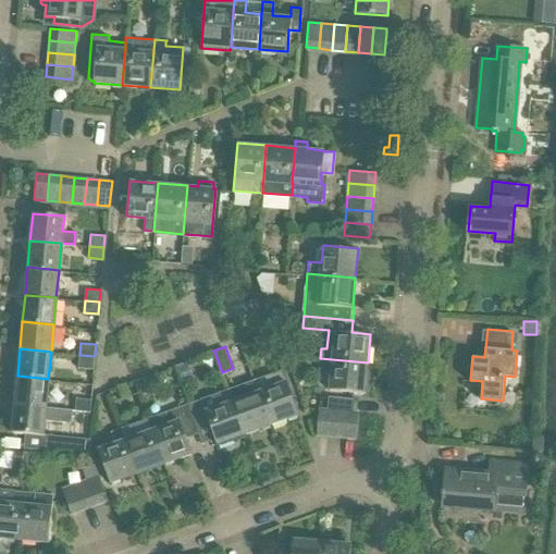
[(78,367),(94,368),(95,356),(79,355),(78,367)]
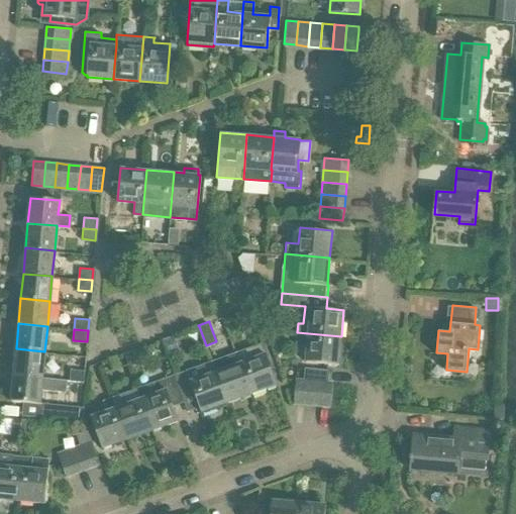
[(341,336),(297,332),(296,342),(307,343),(306,361),(338,364),(341,336)]
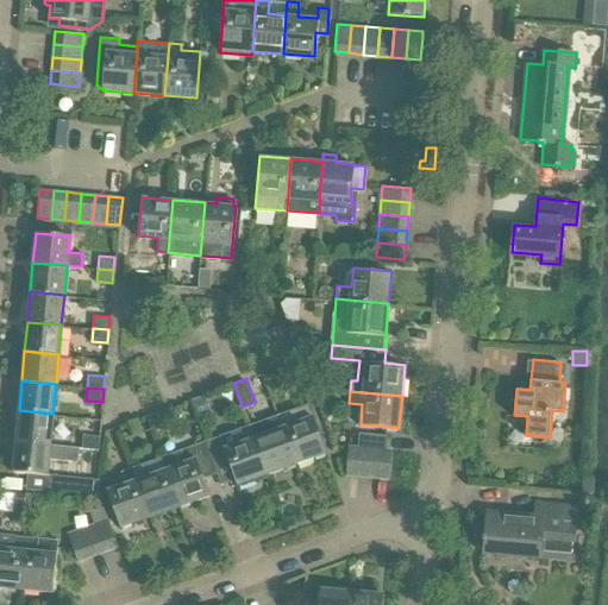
[(325,452),(308,403),(277,414),(282,427),(283,427),(296,462),(325,452)]
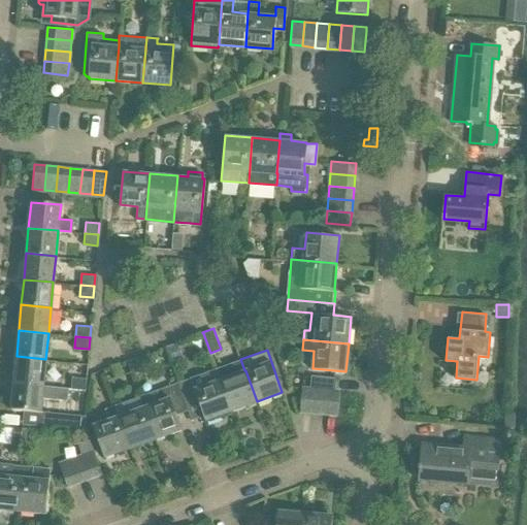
[(45,359),(17,356),(13,383),(43,386),(45,359)]
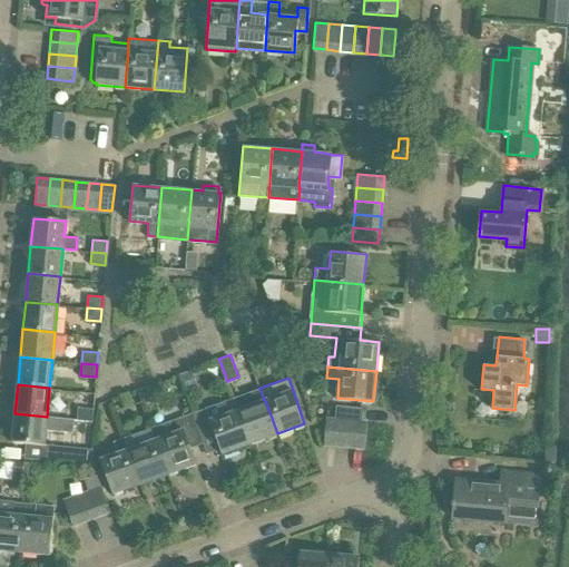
[(265,400),(264,400),(247,407),(243,393),(232,398),(236,410),(237,410),(249,442),(273,434),(277,433),(265,400)]
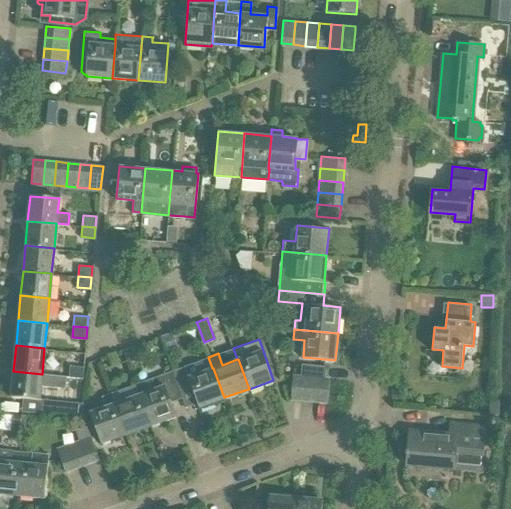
[(212,368),(208,357),(172,370),(182,396),(194,392),(199,406),(224,397),(213,368),(212,368)]
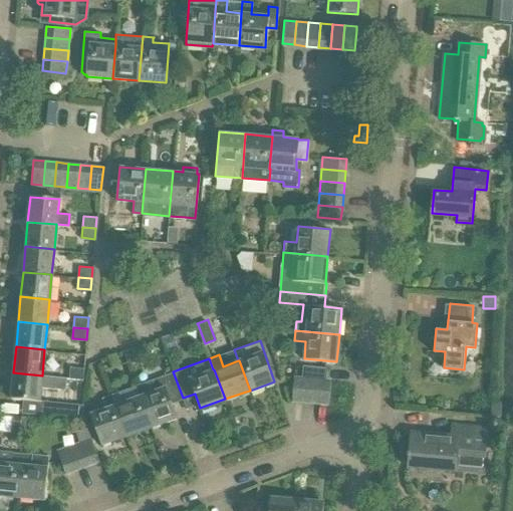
[(318,377),(326,378),(327,367),(303,364),(302,375),(306,376),(318,377)]
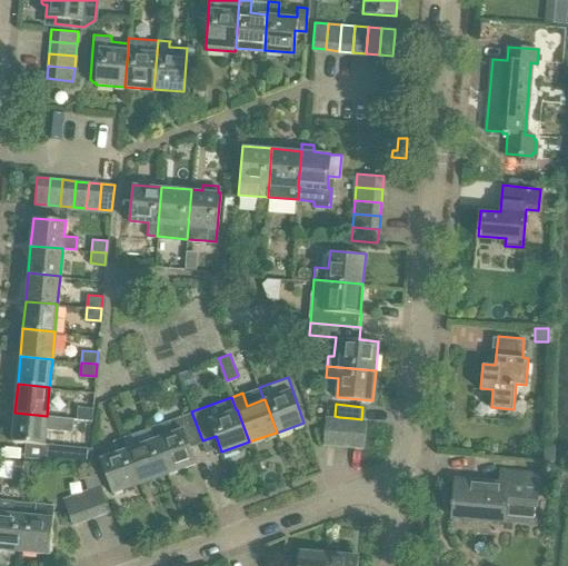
[(92,408),(78,407),(77,418),(91,420),(92,408)]
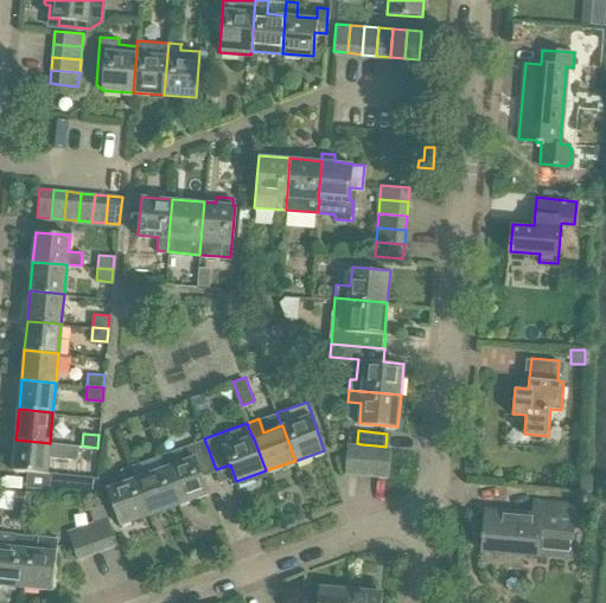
[(216,469),(204,438),(161,454),(166,468),(179,502),(208,493),(202,475),(216,469)]
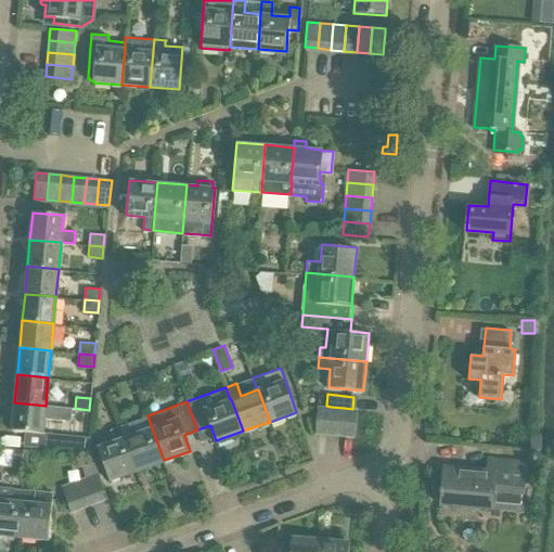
[(13,423),(12,428),(43,432),(44,418),(71,421),(72,408),(46,406),(14,402),(13,423)]
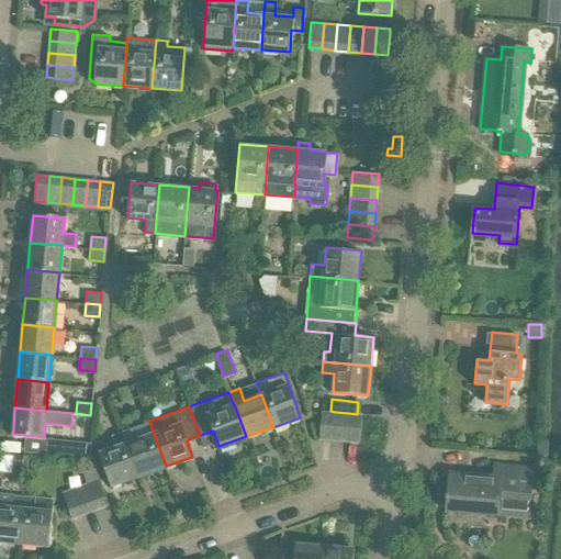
[(322,411),(320,436),(333,437),(335,412),(331,411),(322,411)]
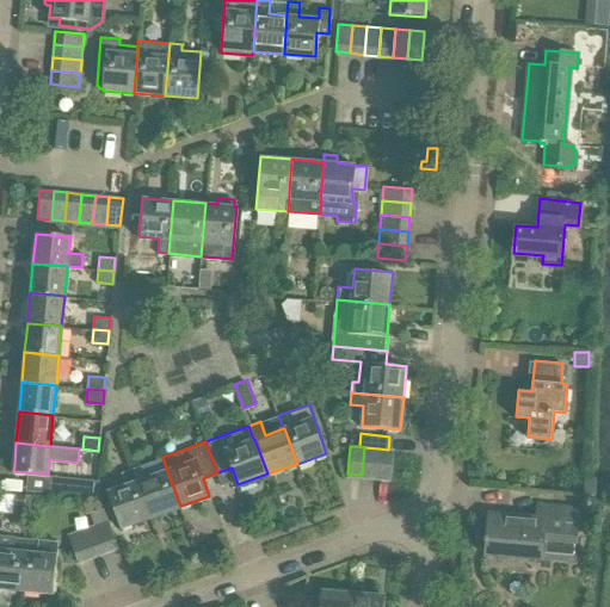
[(379,448),(364,447),(362,475),(376,476),(379,448)]
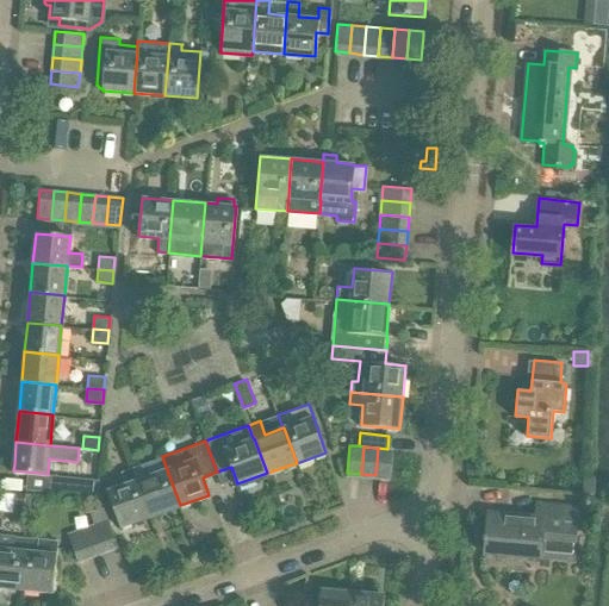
[(390,478),(392,449),(387,449),(378,448),(376,475),(390,478)]
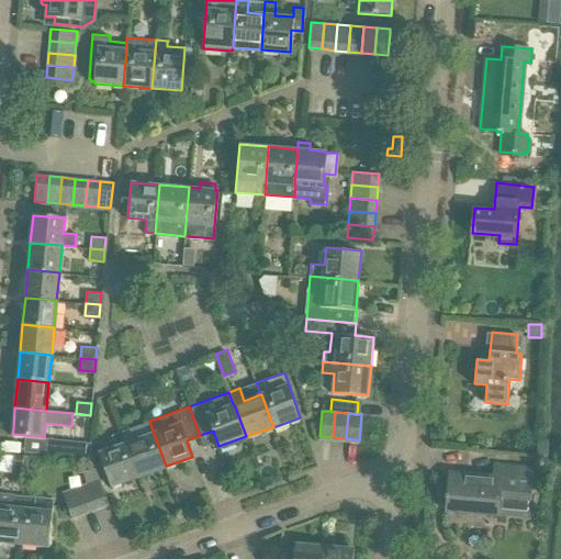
[(122,431),(126,444),(138,476),(166,466),(154,434),(149,421),(138,424),(122,431)]
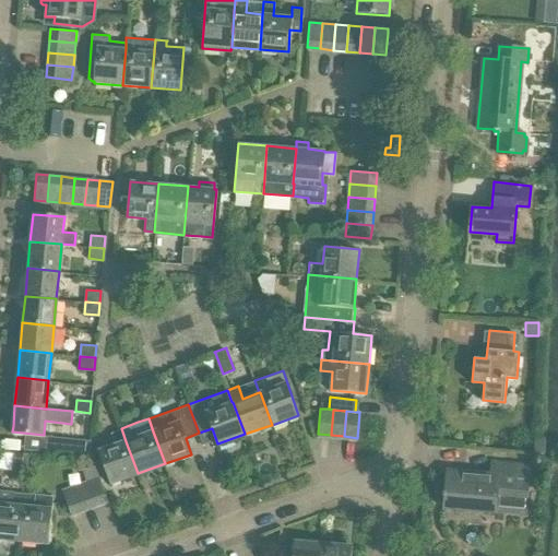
[(126,441),(121,428),(111,433),(116,445),(99,451),(110,483),(138,473),(126,441)]
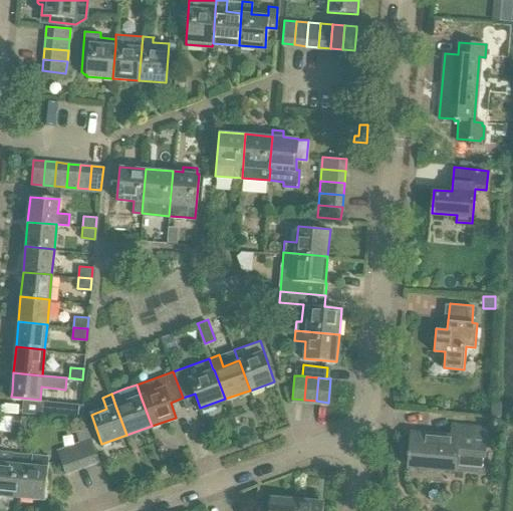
[(80,404),(47,401),(46,413),(79,416),(80,404)]
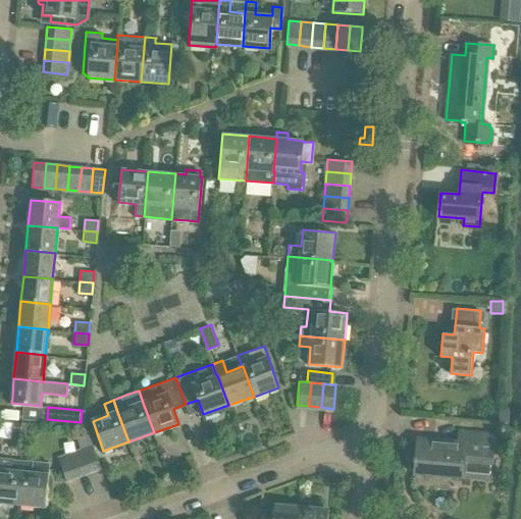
[(23,426),(11,425),(9,448),(21,449),(23,426)]
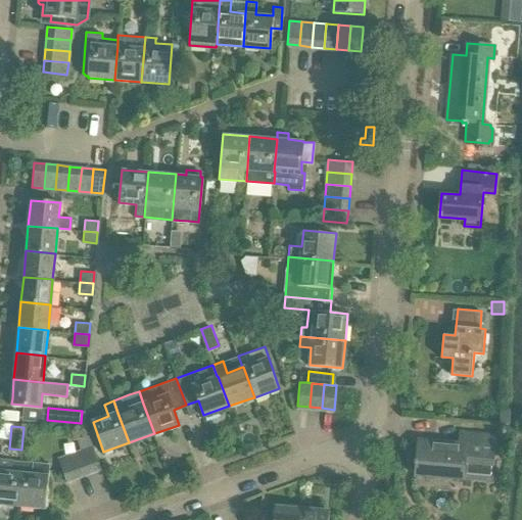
[(81,450),(93,445),(87,430),(76,434),(81,450)]
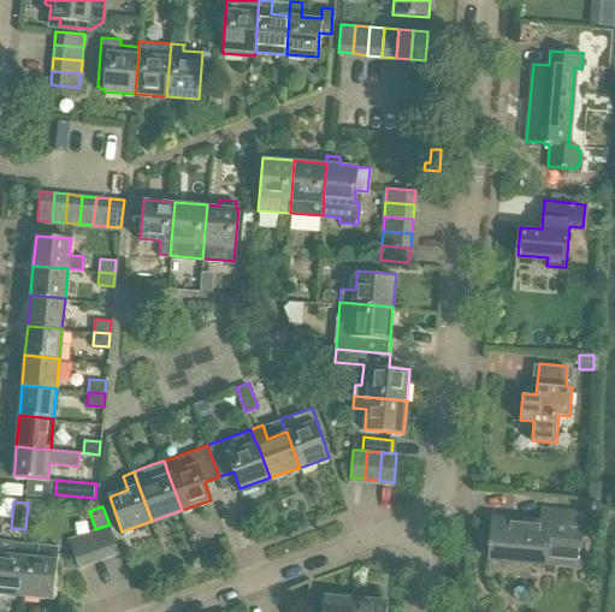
[(566,563),(567,542),(583,544),(586,510),(542,506),(540,521),(494,516),(490,558),(548,563),(548,562),(566,563)]
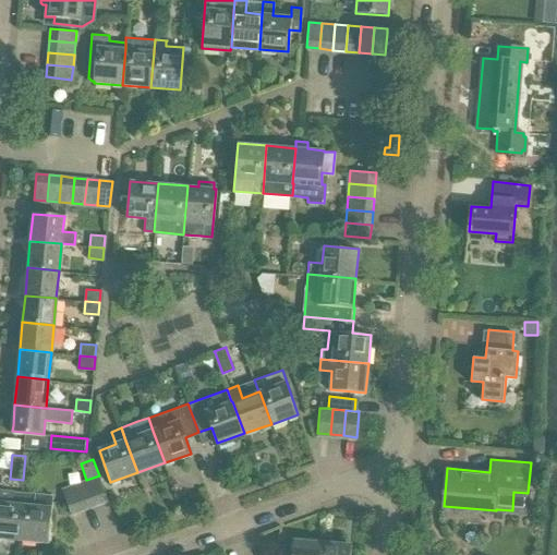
[(99,475),(86,480),(95,504),(108,499),(99,475)]
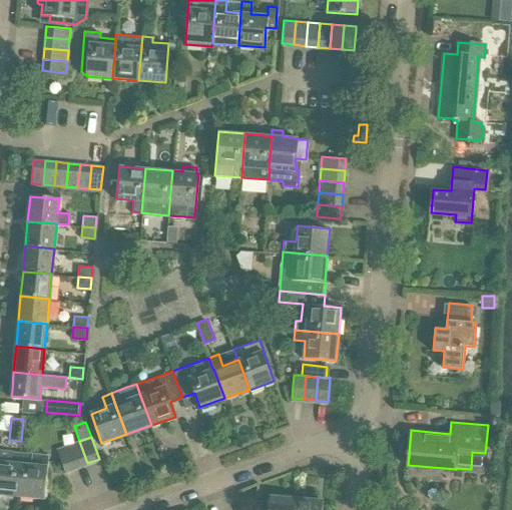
[(87,463),(79,441),(68,445),(76,467),(87,463)]
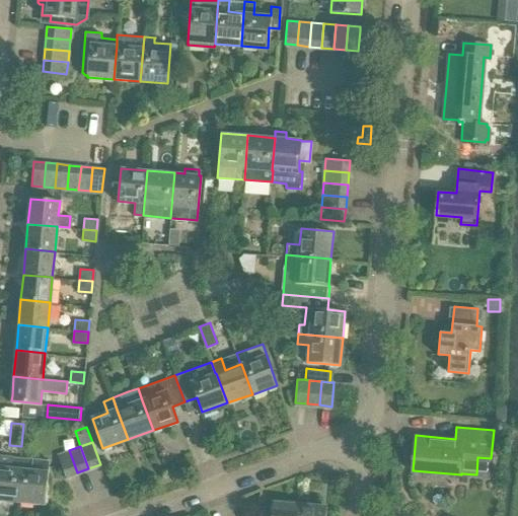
[(58,454),(66,476),(77,472),(69,450),(58,454)]
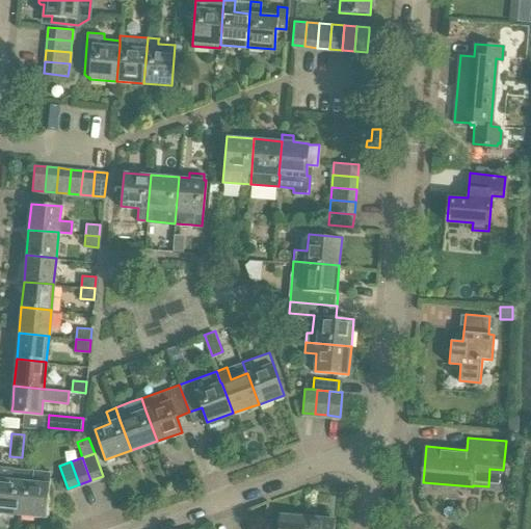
[(0,512),(19,514),(23,469),(14,468),(0,466),(0,512)]
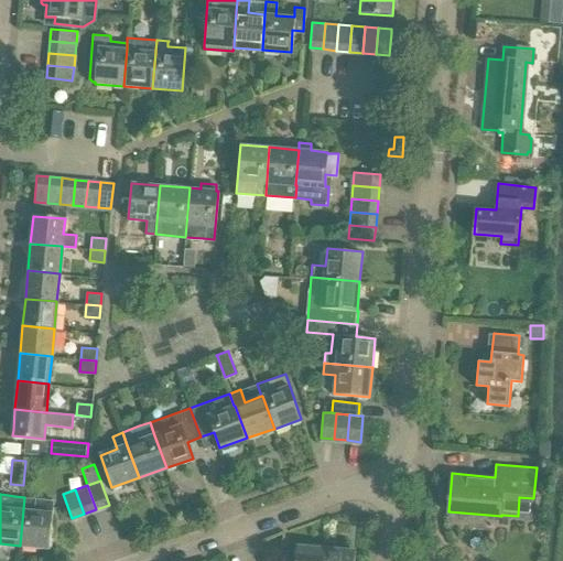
[(24,497),(20,546),(49,549),(54,499),(24,497)]
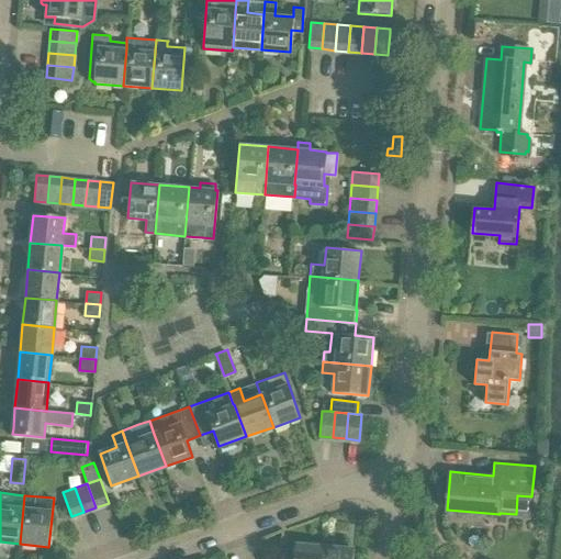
[(517,495),(516,514),(530,515),(531,496),(517,495)]
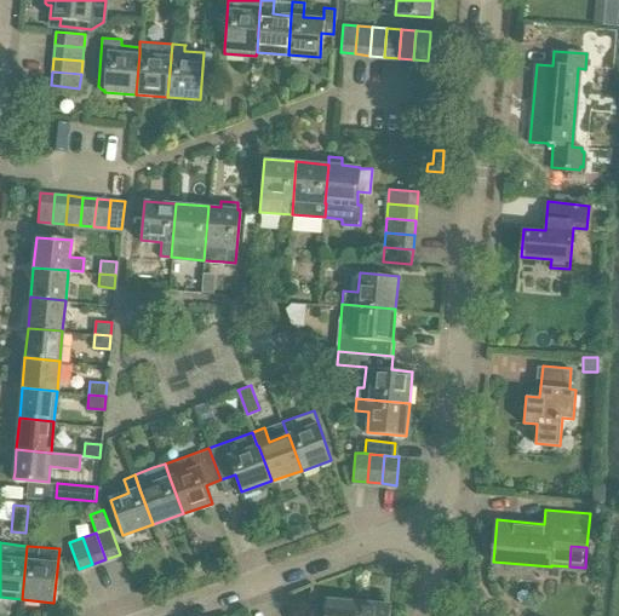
[(356,615),(357,603),(326,600),(324,615),(356,615)]
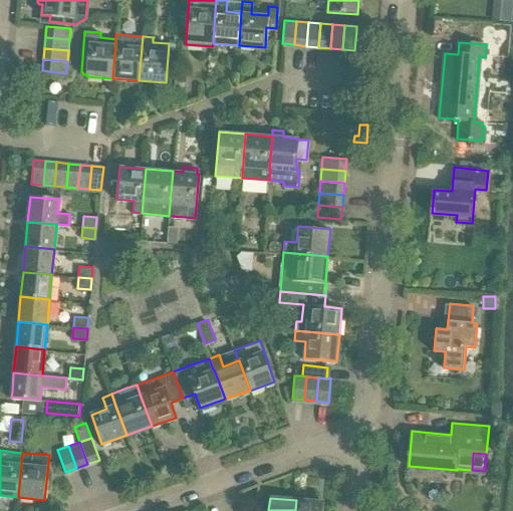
[(321,510),(323,502),(296,500),(295,510),(321,510)]
